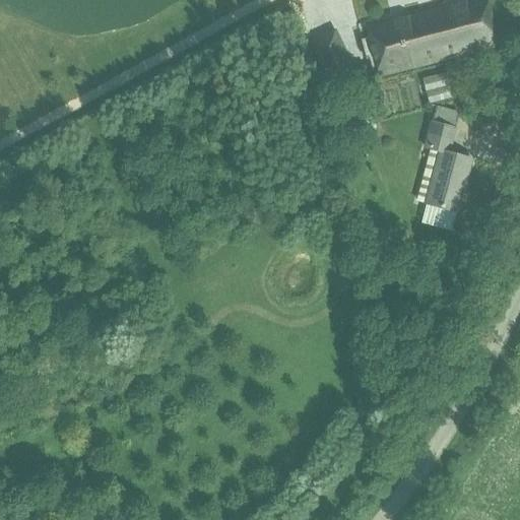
[(379,75),(496,45),(484,0),(479,0),(367,29),(379,75)]
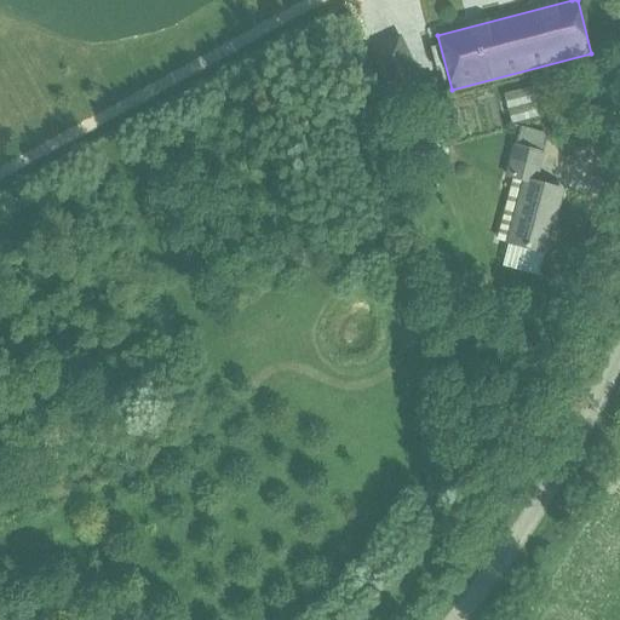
[(401,38),(371,51),(395,103),(436,92),(434,79),(422,82),(401,38)]
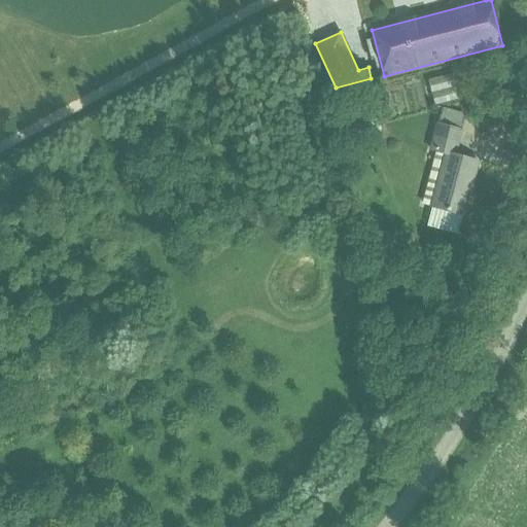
[(452,74),(427,79),(430,92),(433,104),(457,98),(454,85),(452,74)]
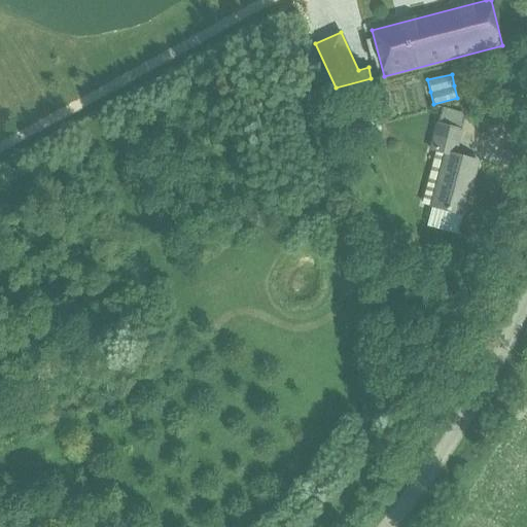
[(462,215),(477,162),(454,155),(460,131),(437,125),(430,150),(435,151),(421,204),(462,215)]
